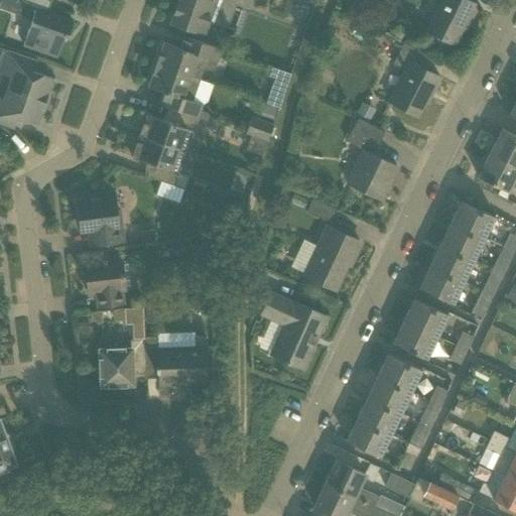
[(1,0),(0,3),(0,7),(15,13),(32,19),(23,45),(57,57),(66,35),(68,36),(73,22),(47,13),(51,0),(1,0)]
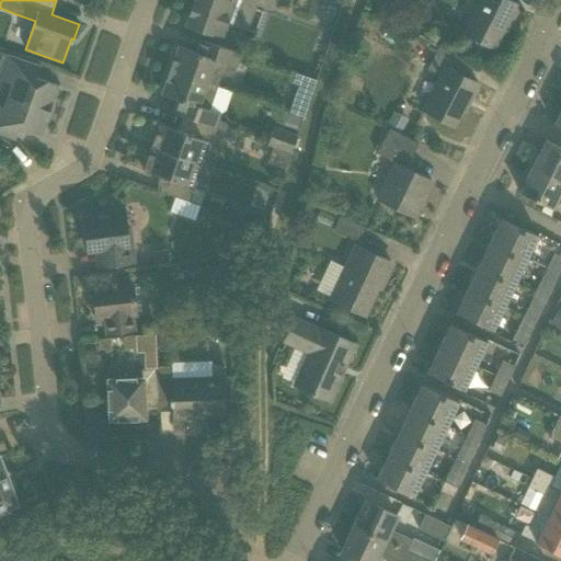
[(194,0),(185,24),(222,37),(228,23),(229,24),(229,23),(228,22),(236,0),(248,0),(271,8),(273,0),(194,0)]
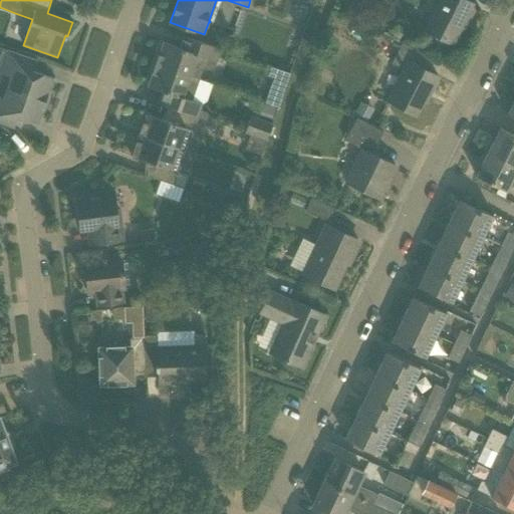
[(476,6),(464,0),(440,0),(426,29),(454,44),(455,39),(465,20),(468,21),(476,6)]
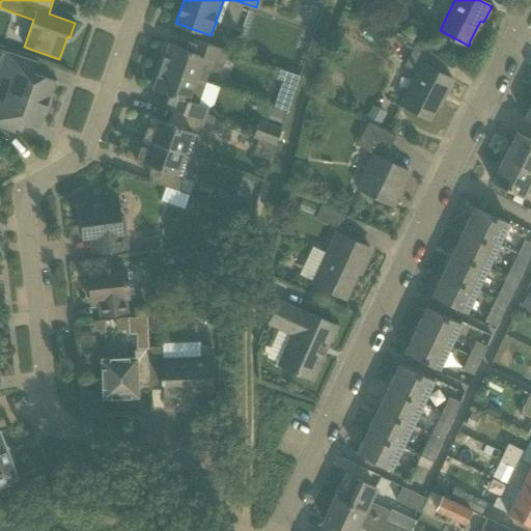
[(416,42),(420,35),(412,31),(407,29),(401,39),(414,46),(415,45),(416,42)]
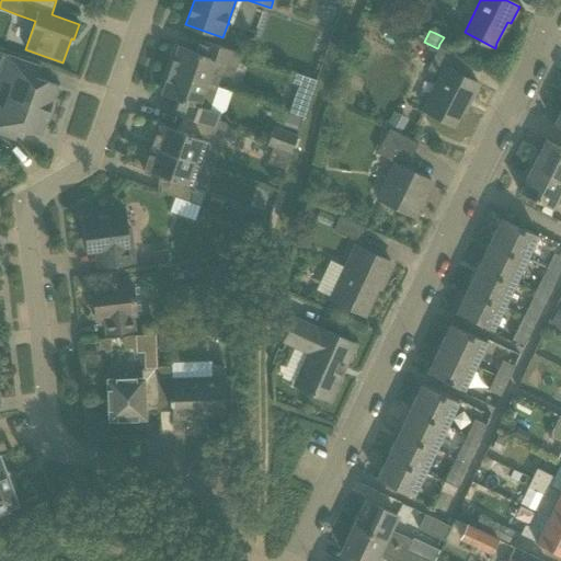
[(218,87),(218,86),(222,73),(232,77),(236,67),(239,68),(243,54),(204,41),(199,53),(179,46),(170,70),(218,87)]
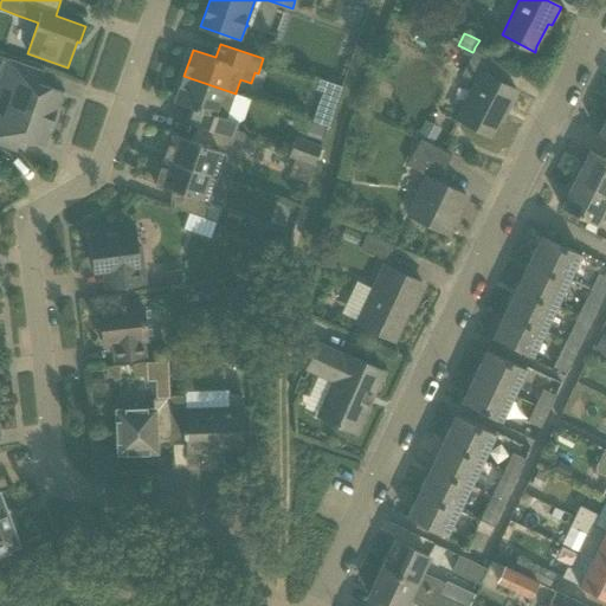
[(517,91),(498,82),(505,68),(474,51),(472,52),(462,73),(478,83),(458,120),(490,136),(504,108),(508,109),(517,91)]
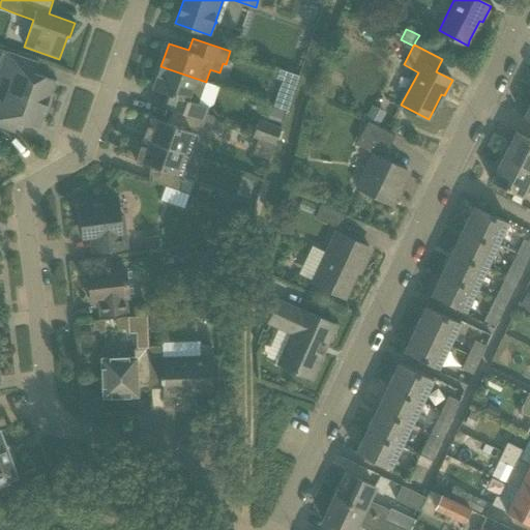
[(55,81),(34,74),(38,62),(6,52),(0,70),(0,88),(50,106),(54,94),(51,93),(55,81)]
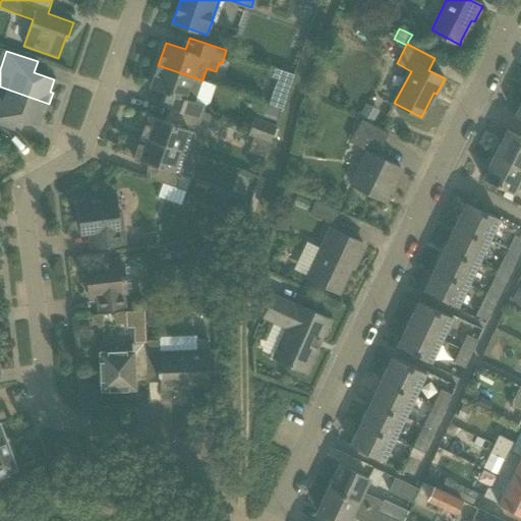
[(291,83),(295,72),(271,64),(267,75),(278,78),(291,83)]
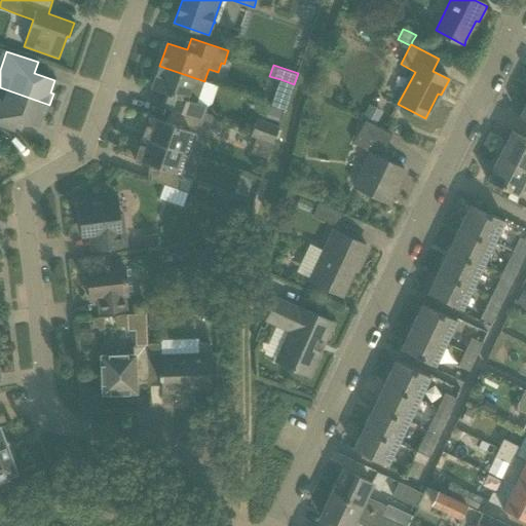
[(151,88),(172,96),(167,108),(175,110),(202,120),(208,108),(195,104),(204,81),(159,66),(151,88)]
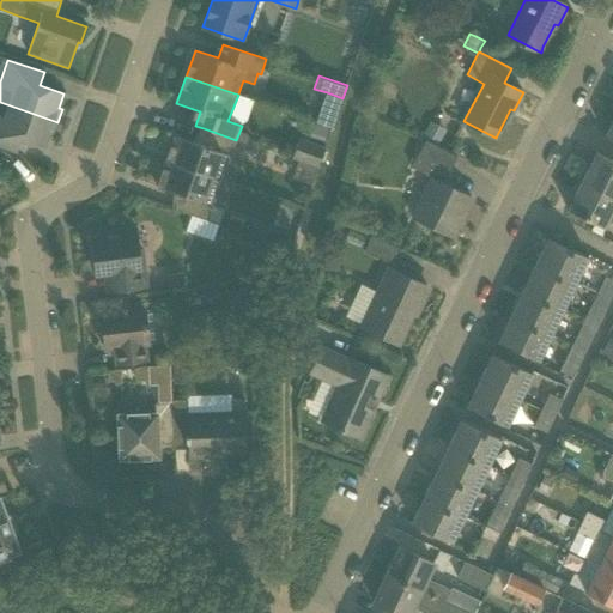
[(0,147),(16,153),(20,140),(44,149),(49,134),(54,135),(58,122),(0,102),(0,147)]
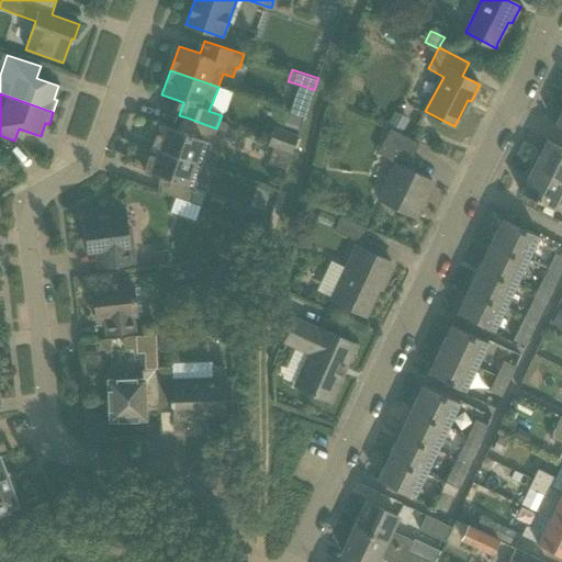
[(299,127),(302,117),(290,113),(288,112),(284,122),(283,123),(283,125),(298,131),(299,127)]
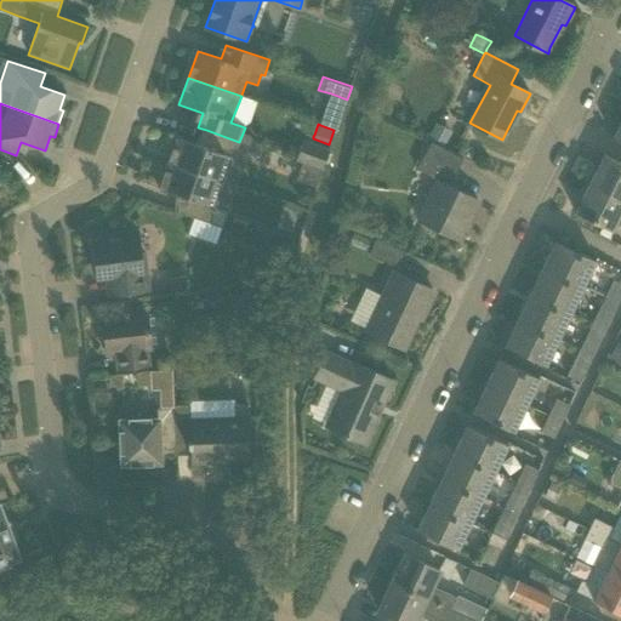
[(444,148),(451,132),(436,124),(427,140),(431,142),(444,148)]
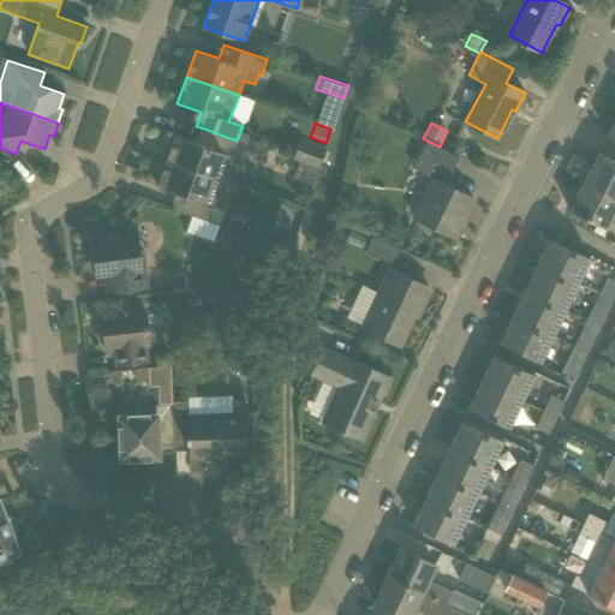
[(221,154),(233,156),(238,141),(237,141),(204,129),(199,144),(177,137),(177,136),(175,136),(167,161),(213,179),(221,154)]
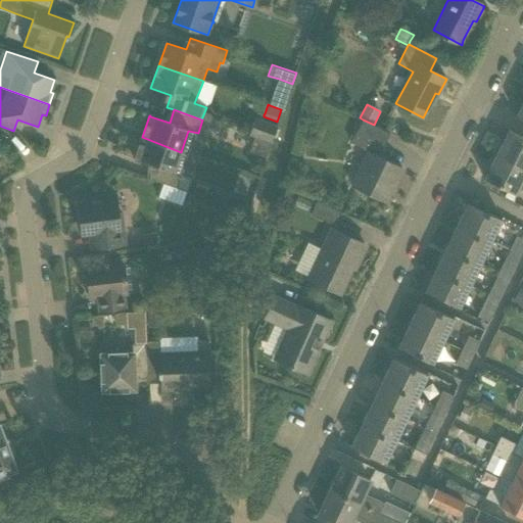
[(256,120),(250,136),(272,144),(278,128),(256,120)]
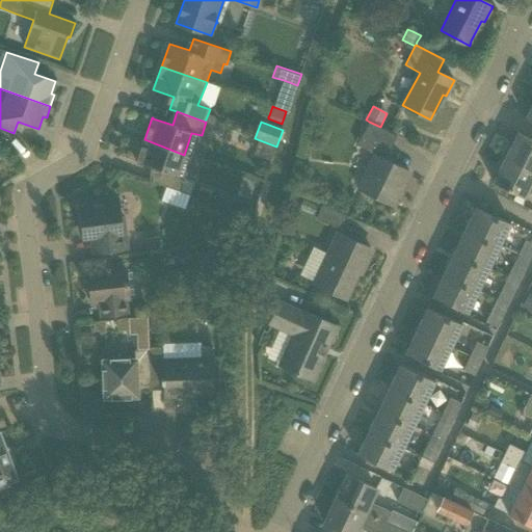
[(374,154),(357,188),(394,205),(409,171),(384,160),(396,135),(369,122),(363,134),(357,144),(374,154)]
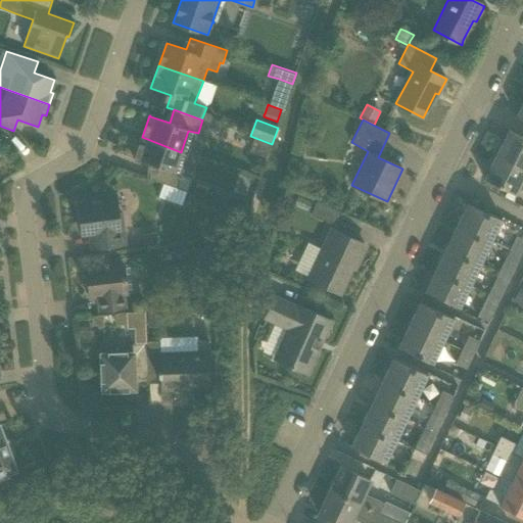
[(522,138),(509,131),(496,155),(522,168),(522,138)]
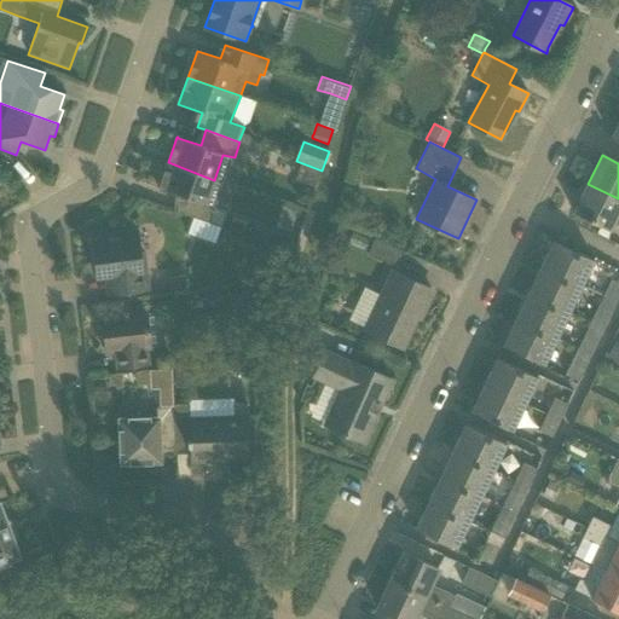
[(183,196),(177,212),(221,227),(227,213),(206,206),(214,180),(168,162),(158,189),(160,190),(160,189),(183,196)]
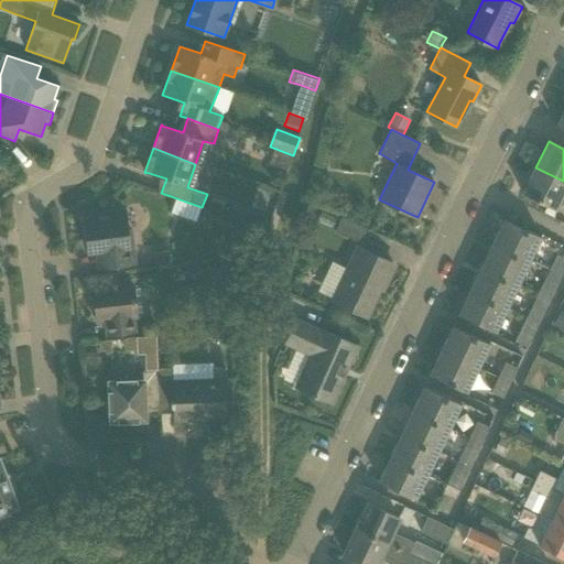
[(555,210),(559,204),(563,206),(563,181),(535,167),(522,194),(555,210)]
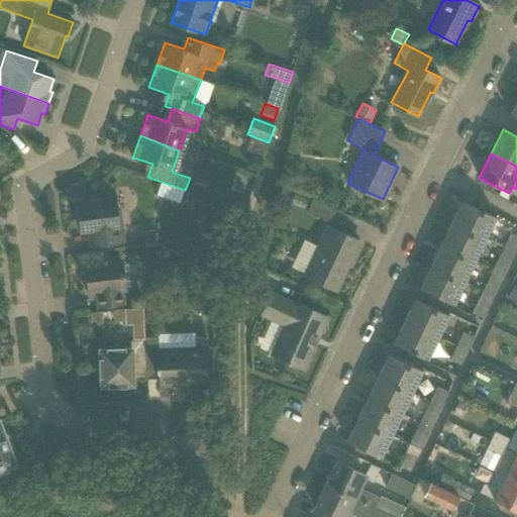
[(116,211),(116,209),(114,193),(90,196),(90,199),(77,201),(80,231),(88,230),(90,246),(123,242),(120,211),(116,211)]
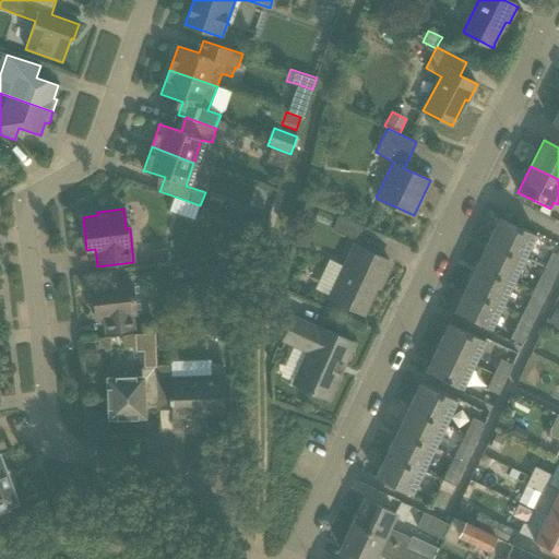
[(260,226),(264,215),(245,209),(240,219),(260,226)]
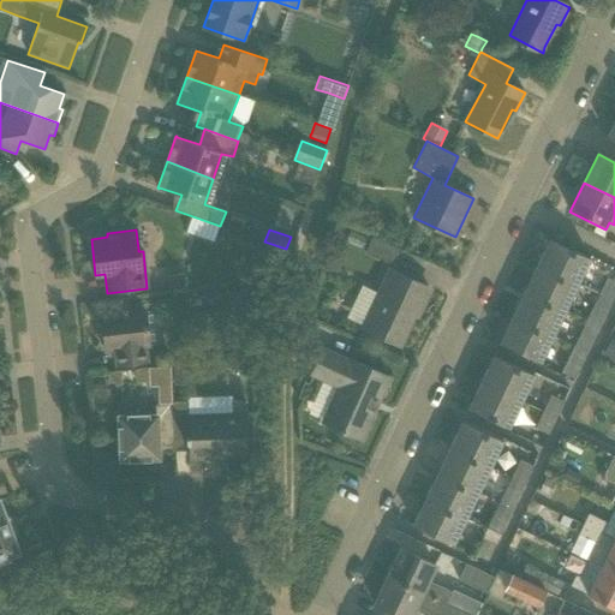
[(395,266),(401,249),(372,237),(366,254),(395,266)]
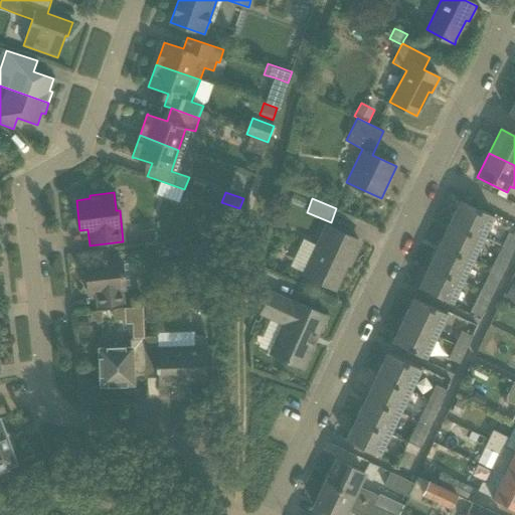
[(484,238),(494,216),(461,200),(450,222),(484,238)]
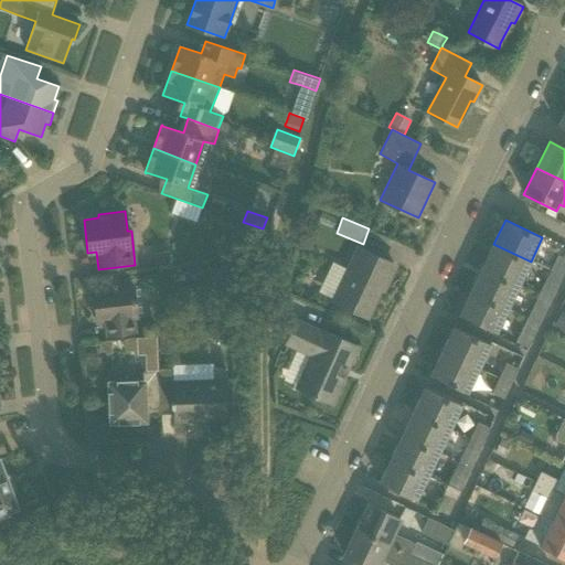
[(482,267),(519,285),(531,262),(493,244),(482,267)]
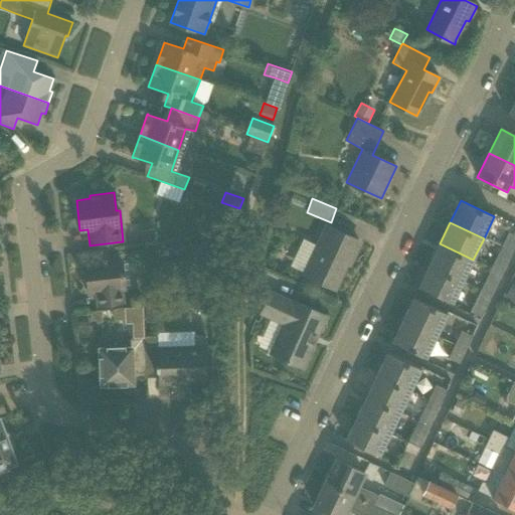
[(305,268),(316,274),(334,282),(346,255),(352,258),(360,242),(325,225),(305,268)]
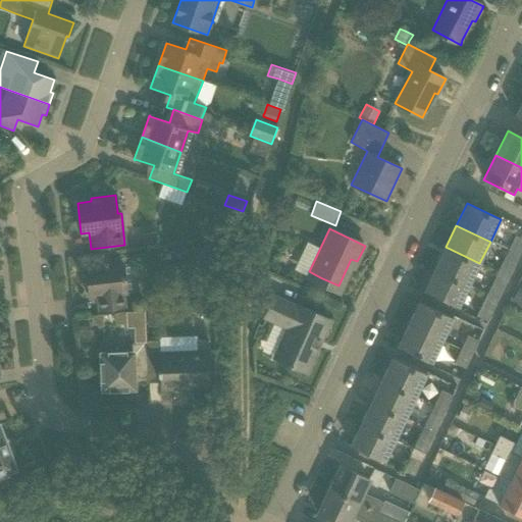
[(157,246),(157,235),(157,232),(142,233),(143,247),(157,246)]
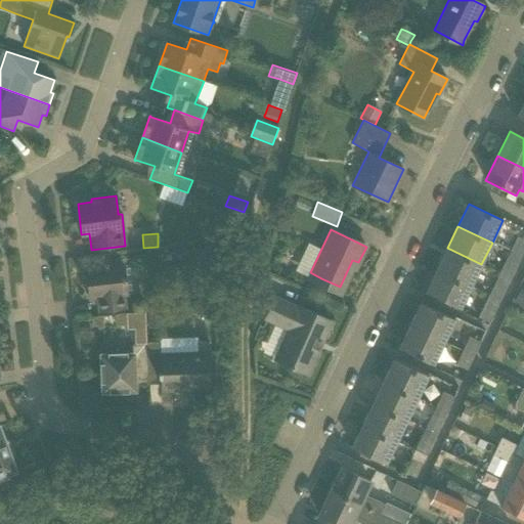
[(510,251),(522,257),(523,252),(523,239),(521,238),(517,236),(510,251)]
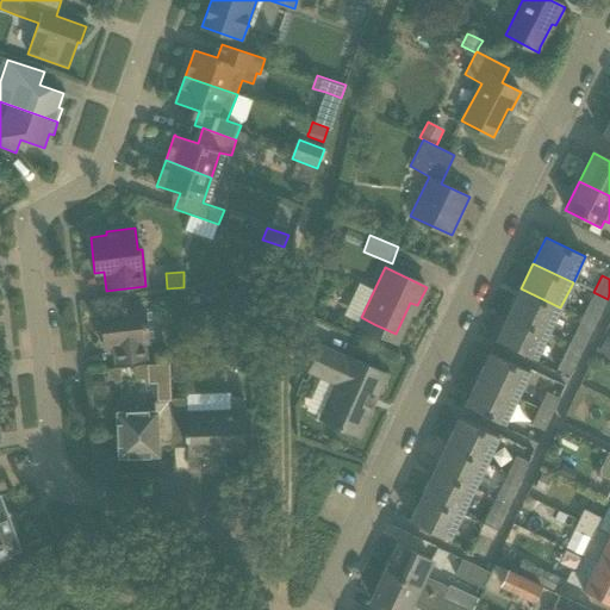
[(509,315),(548,334),(560,307),(521,288),(509,315)]
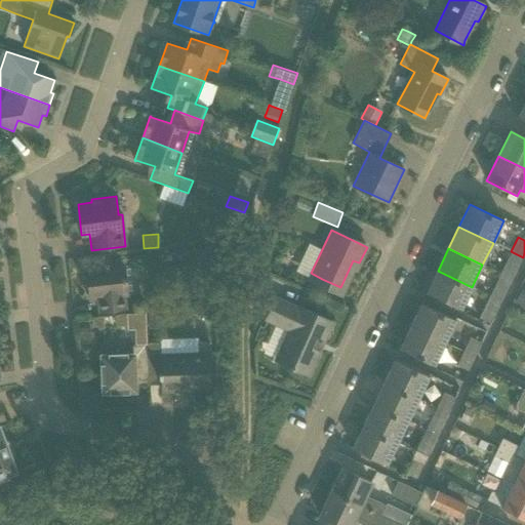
[(513,279),(520,265),(507,258),(499,273),(513,279)]
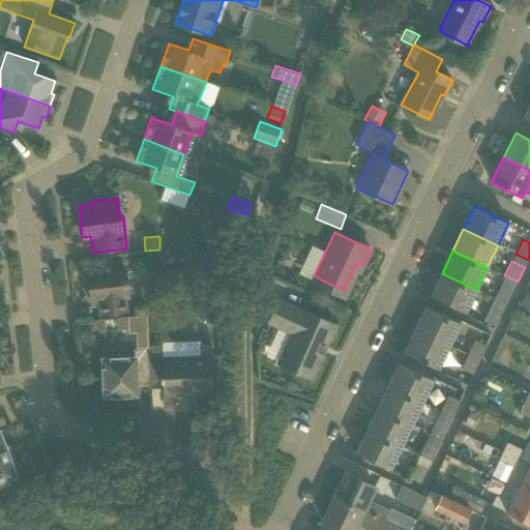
[(100,315),(127,312),(125,298),(128,297),(125,267),(87,271),(90,302),(98,301),(100,315)]
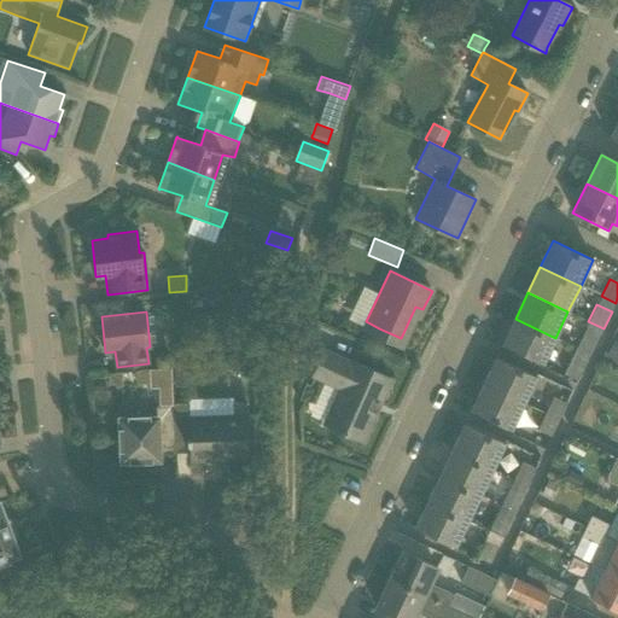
[(543,363),(555,338),(516,319),(502,344),(543,363)]
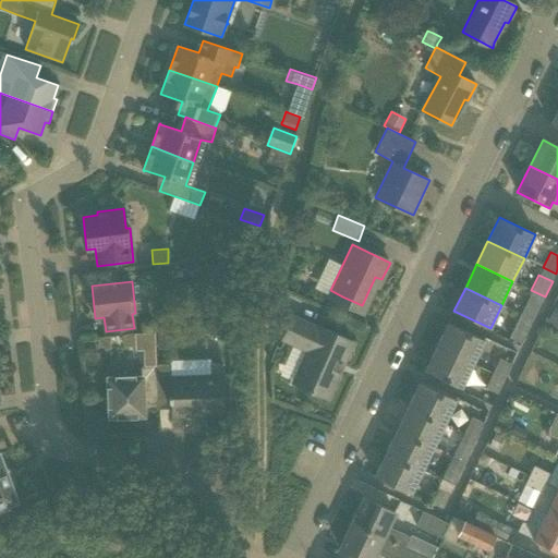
[(545,296),(531,290),(520,314),(533,320),(545,296)]
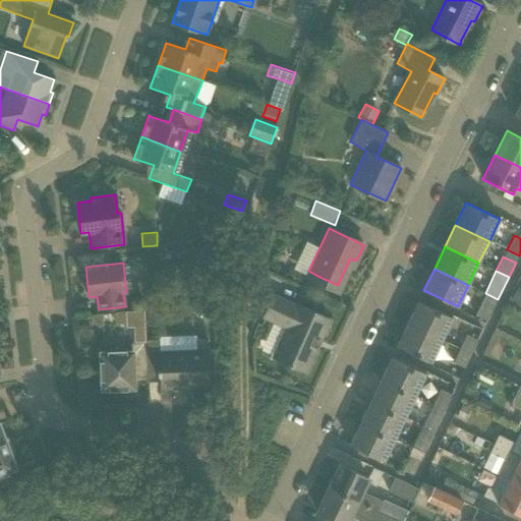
[(520,287),(518,286),(511,300),(520,304),(520,287)]
